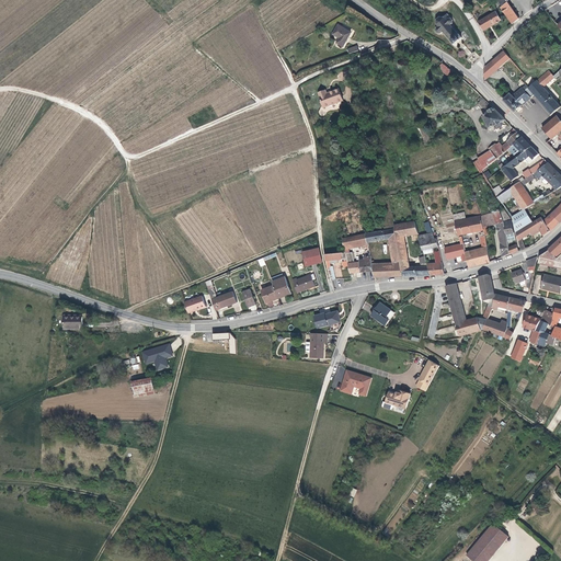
[(512,24),(518,19),(503,0),(495,0),(495,1),(501,9),(500,9),(512,24)]
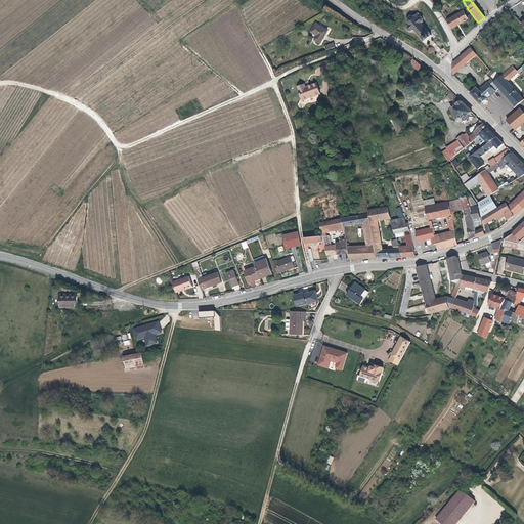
[(426,40),(429,37),(431,35),(428,32),(421,23),(423,22),(423,18),(417,12),(413,15),(411,15),(407,18),(407,23),(409,25),(407,27),(407,30),(409,31),(411,31),(413,30),(421,38),(423,41),(425,39),(426,40)]
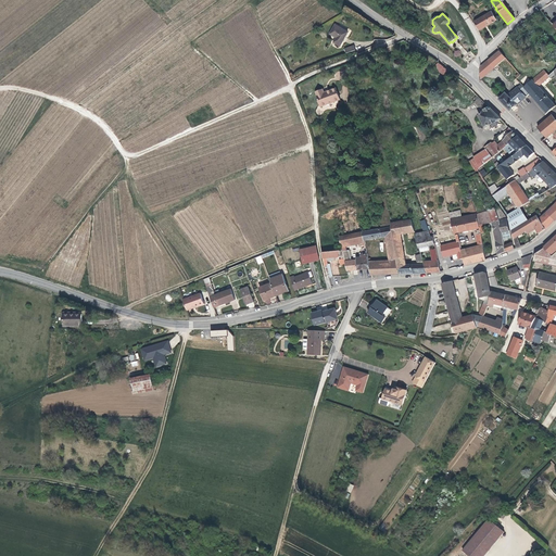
[(495,22),(490,13),(476,23),(480,30),(487,26),(495,22)]
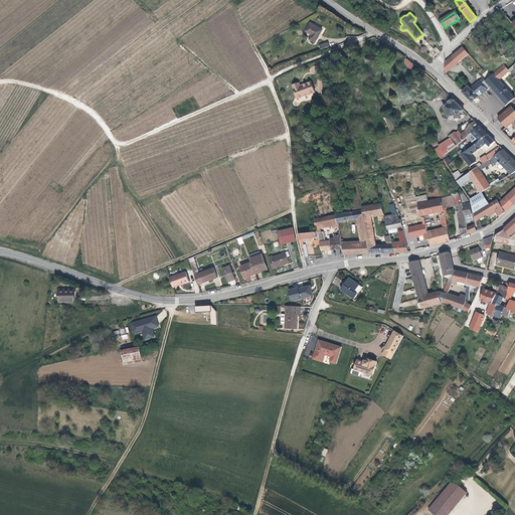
[(322,30),(310,23),(306,31),(311,34),(309,39),(314,42),(318,35),(322,30)]
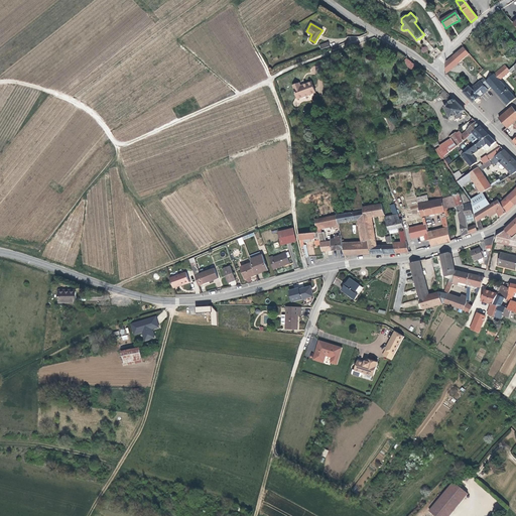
[(329,41),(319,44),(321,49),(331,46),(329,41)]
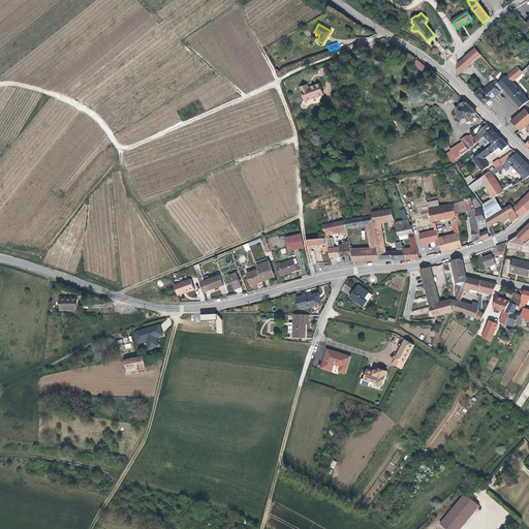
[(469,64),(478,56),(472,49),(463,57),(469,64)]
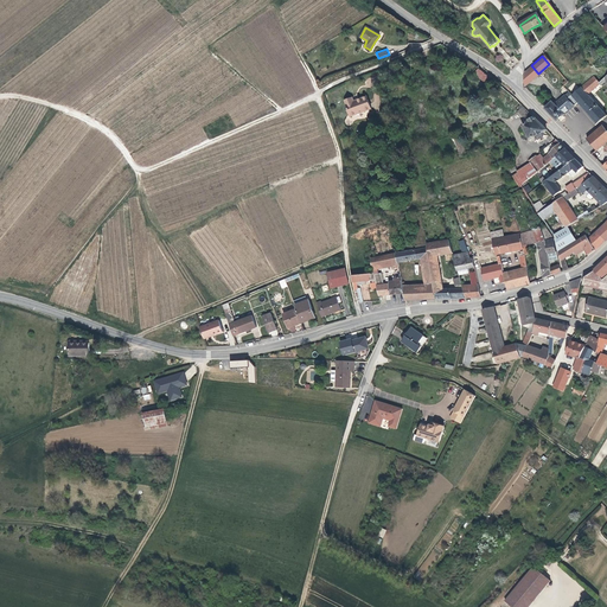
[(522,87),(523,88),(538,74),(531,65),(522,74),(522,87)]
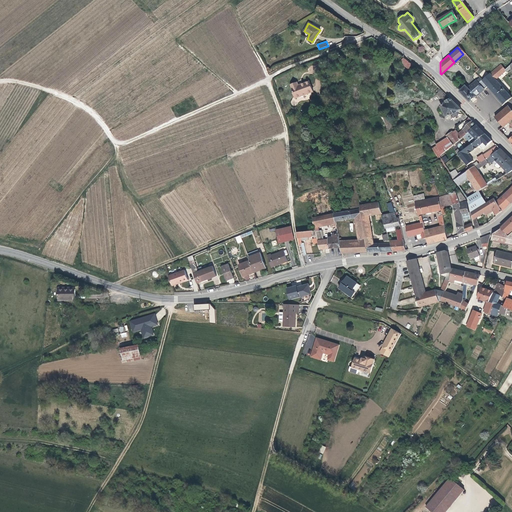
[(414,66),(403,57),(399,61),(410,70),(414,66)]
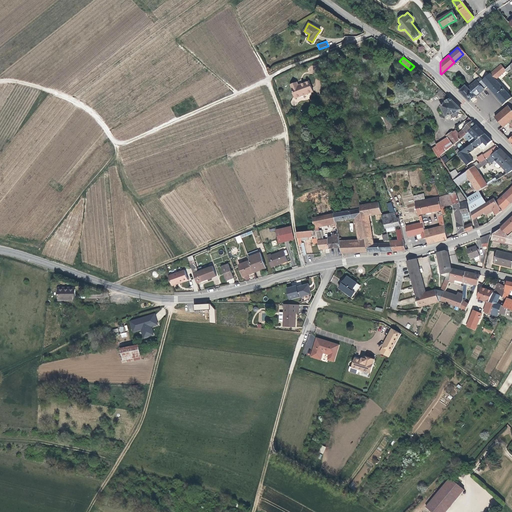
[(511,61),(504,69),(500,65),(481,81),(485,86),(494,95),(501,104),(510,97),(493,78),(503,70),(504,72),(509,67),(511,70),(511,61)]
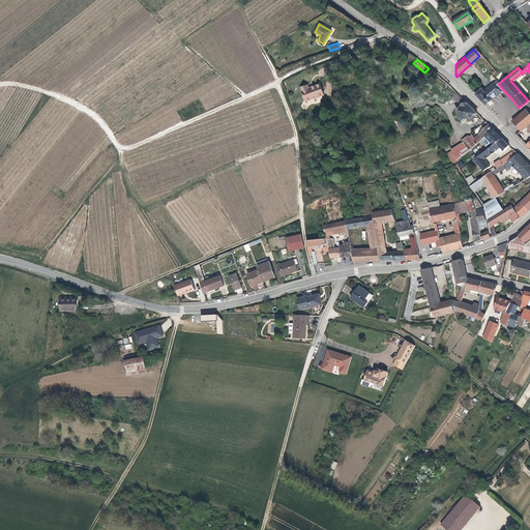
[(498,84),(495,81),(482,92),(480,89),(474,94),(484,105),(489,100),(502,89),(498,84)]
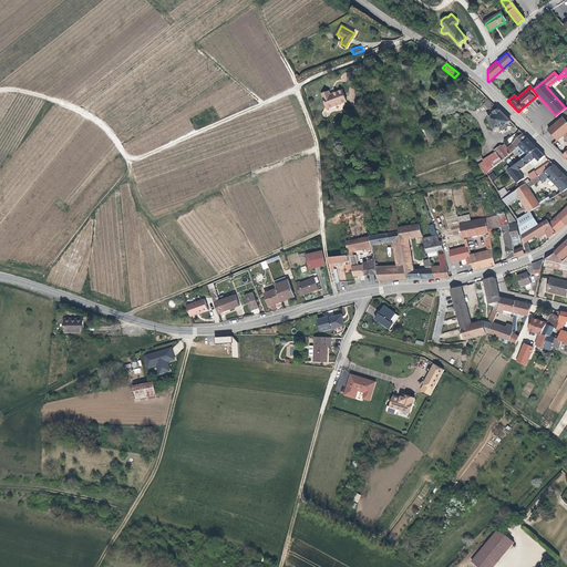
[(339,89),(326,93),(323,90),(317,93),(322,109),(343,101),(339,89)]
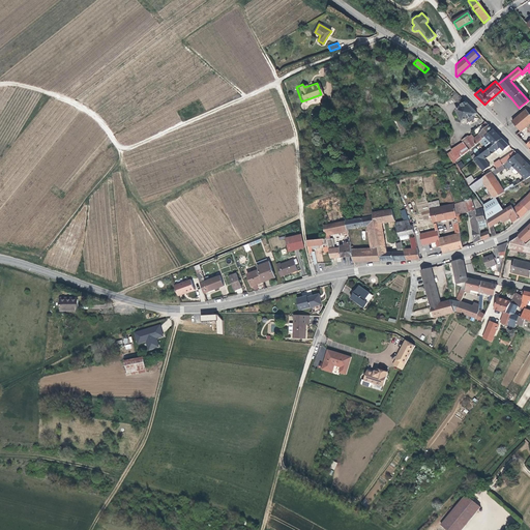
[(460,98),(454,92),(450,96),(455,102),(460,98)]
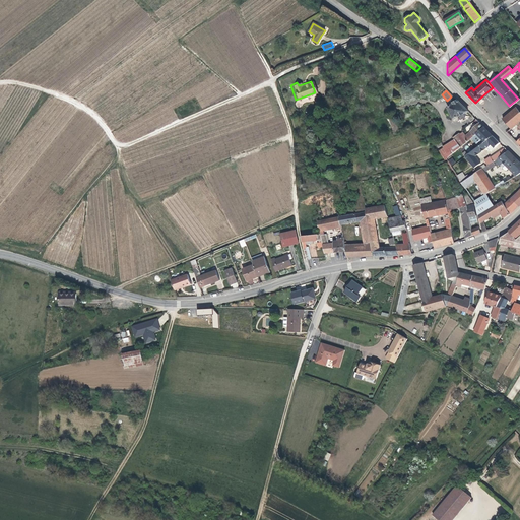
[(466,112),(455,101),(451,105),(452,106),(447,111),(455,121),(459,118),(461,120),(460,123),(462,123),(463,121),(464,119),(465,118),(467,118),(467,116),(464,117),(462,115),(466,112)]
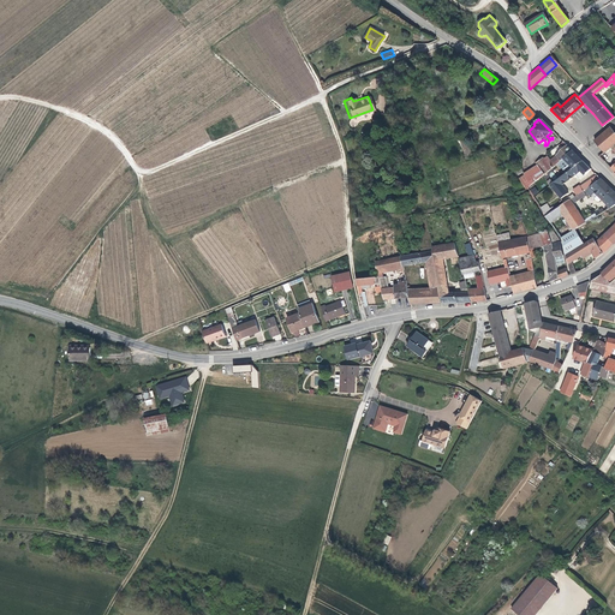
[(592,142),(601,151),(614,138),(614,132),(614,131),(613,132),(608,127),(607,129),(592,142)]
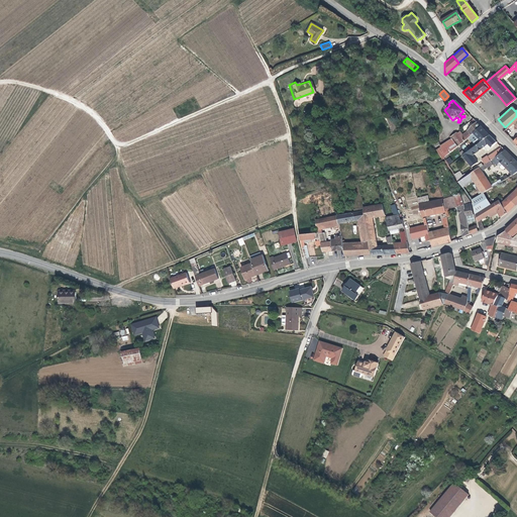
[(390,132),(395,130),(389,113),(384,115),(390,132)]
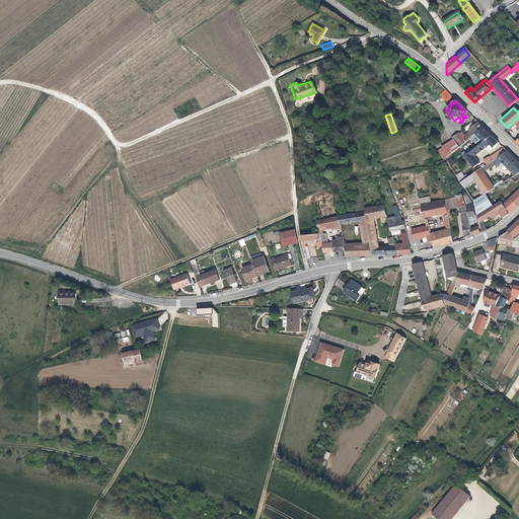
[(449,137),(450,139),(457,148),(459,145),(464,141),(474,133),(482,127),(479,125),(476,122),(473,125),(471,126),(469,127),(469,128),(466,131),(465,130),(460,134),(459,131),(455,134),(454,133),(449,137)]
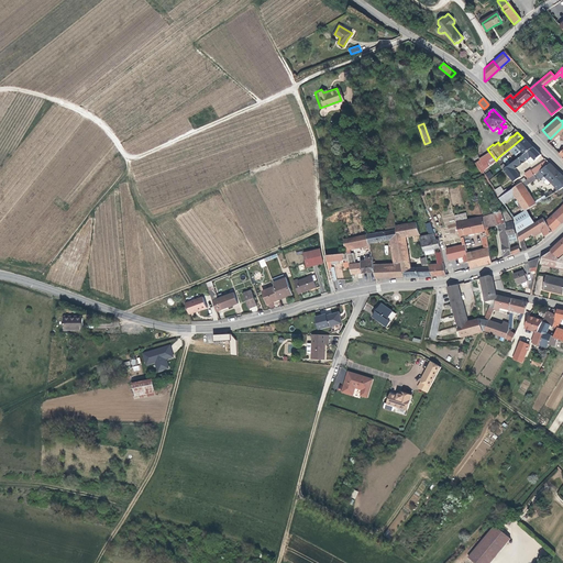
[(515,144),(522,153),(531,146),(527,143),(522,138),(515,144)]
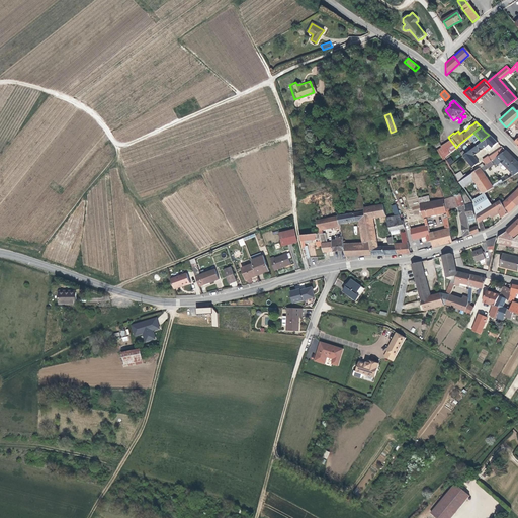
[(464,153),(461,155),(472,167),(479,162),(471,155),(478,150),(480,148),(482,150),(487,150),(496,142),(489,135),(481,141),(469,150),(464,153)]
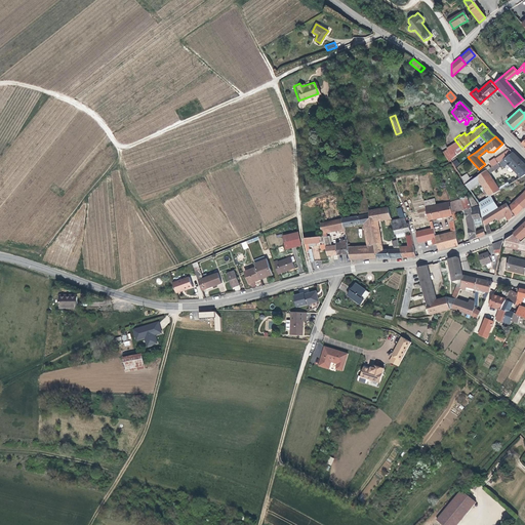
[(451,158),(462,150),(455,140),(444,150),(451,158)]
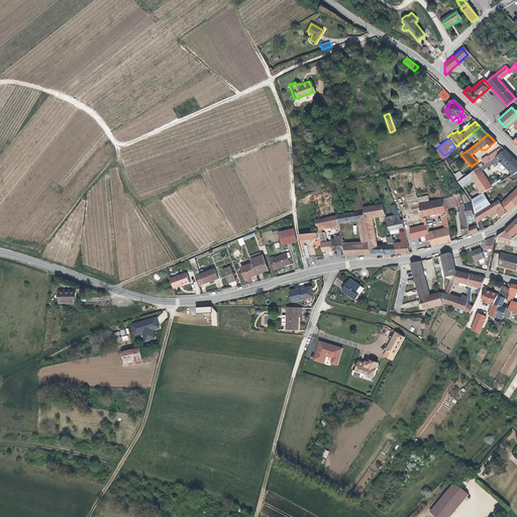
[(462,151),(468,147),(462,140),(457,144),(462,151)]
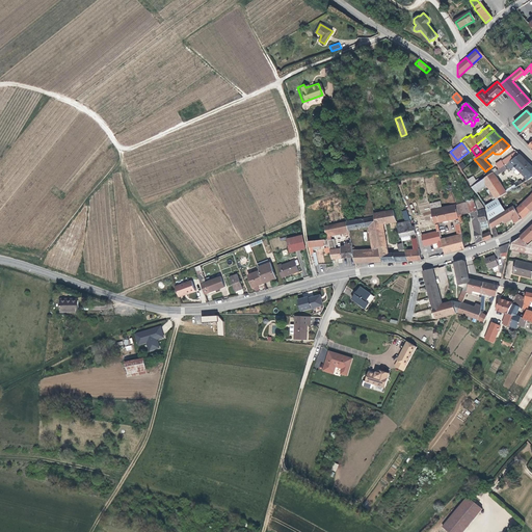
[(457,160),(450,152),(446,155),(453,164),(456,163),(455,161),(457,160)]
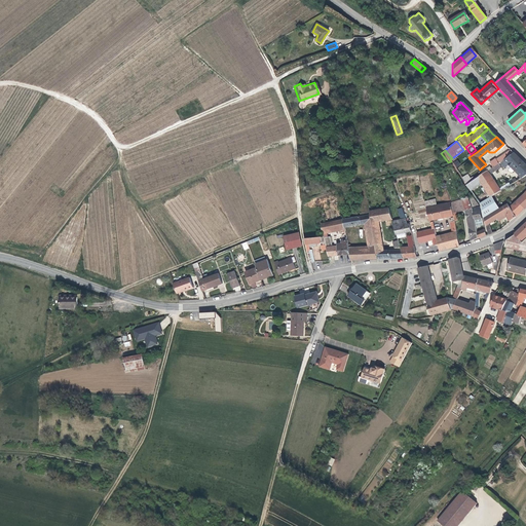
[(499,162),(503,160),(513,153),(510,150),(494,160),(494,159),(489,162),(492,167),(493,166),(499,162)]
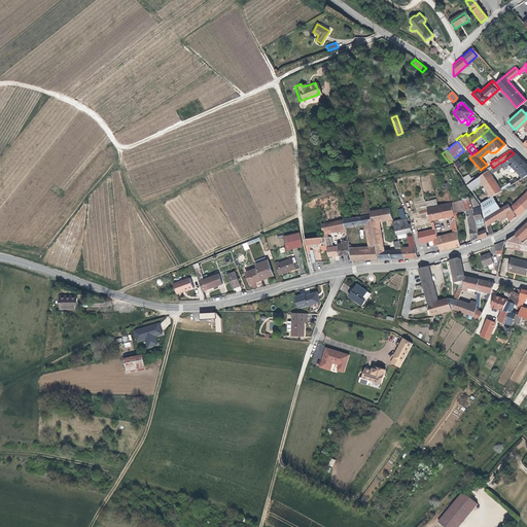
[(508,166),(520,177),(522,178),(524,177),(526,175),(526,167),(518,157),(514,153),(504,161),(508,166)]
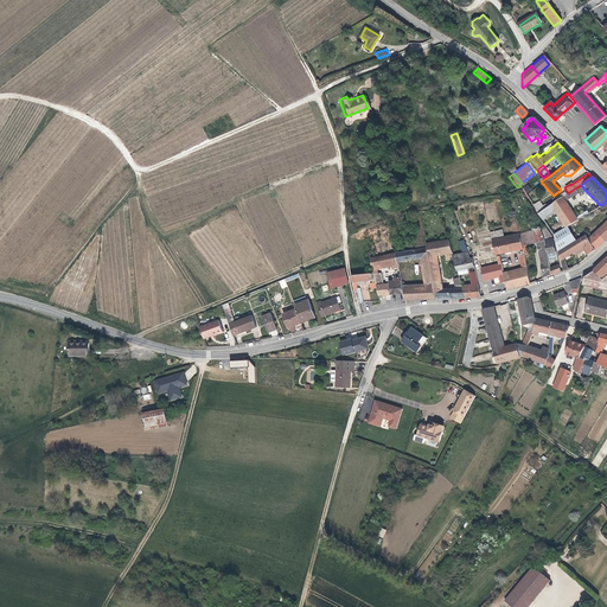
[(579,217),(575,219),(561,197),(555,202),(548,206),(544,208),(537,212),(543,221),(555,212),(566,229),(567,228),(580,219),(579,217)]
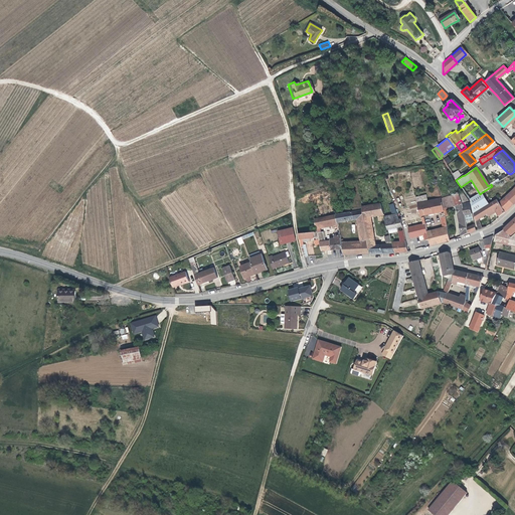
[(453,175),(456,180),(462,176),(461,174),(459,171),(453,175)]
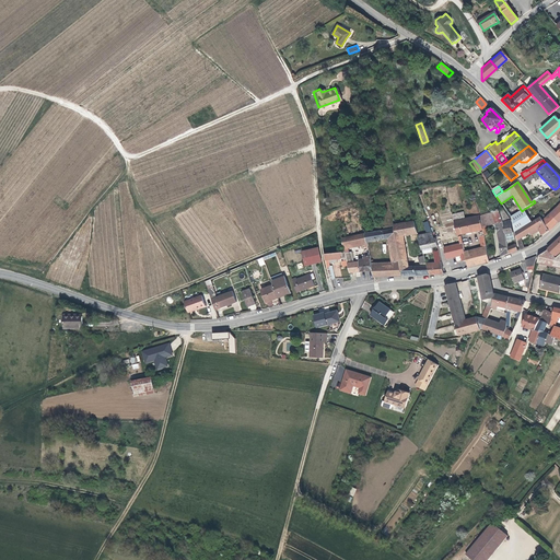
[(559,202),(544,218),(541,214),(538,217),(548,231),(559,219),(559,202)]
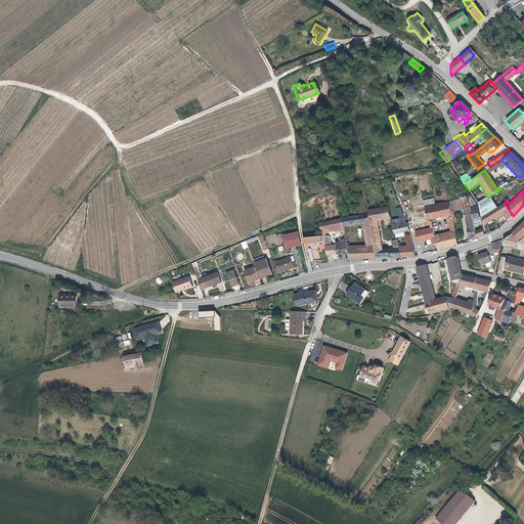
[(466,200),(464,195),(457,199),(462,208),(464,211),(469,239),(475,237),(473,225),(472,218),(470,208),(466,200)]
